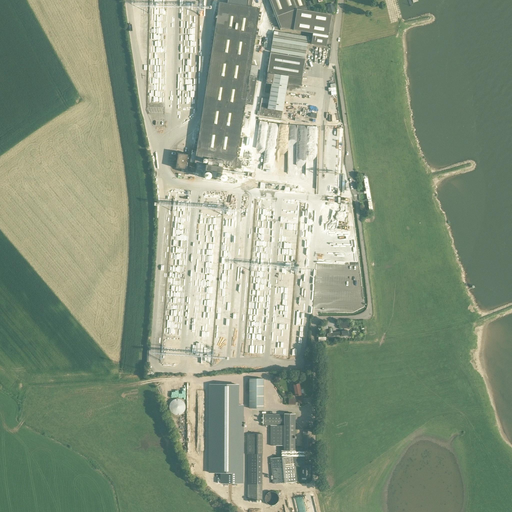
[(270,0),(281,28),(328,36),(331,15),(308,11),(295,9),(292,0),(270,0)]
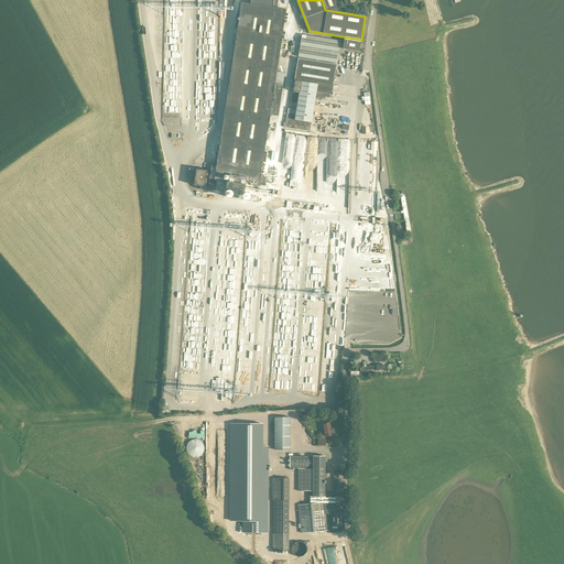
[(282,85),(274,84),(277,72),(285,9),(241,2),(216,166),(212,165),(207,188),(215,190),(216,180),(227,182),(226,188),(225,196),(238,198),(239,190),(243,191),(245,184),(259,186),(264,183),(266,177),(261,173),(270,115),(278,116),(282,85)]
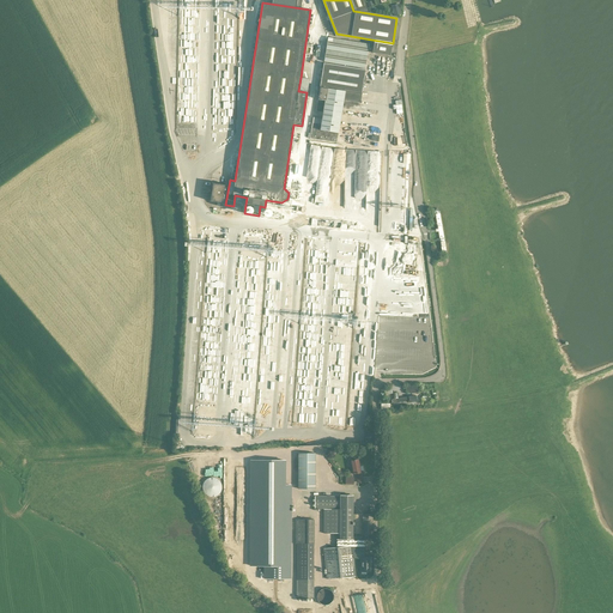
[(323,62),(365,68),(369,44),(328,38),(323,62)]
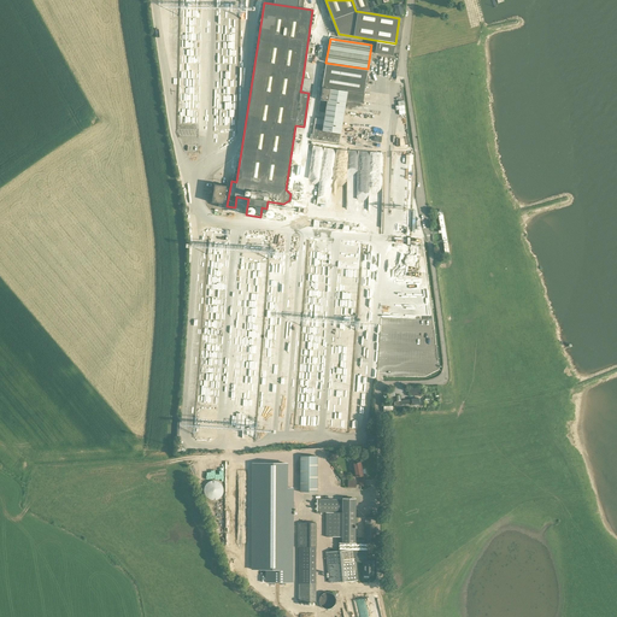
[(394,46),(376,42),(375,53),(393,57),(394,46)]
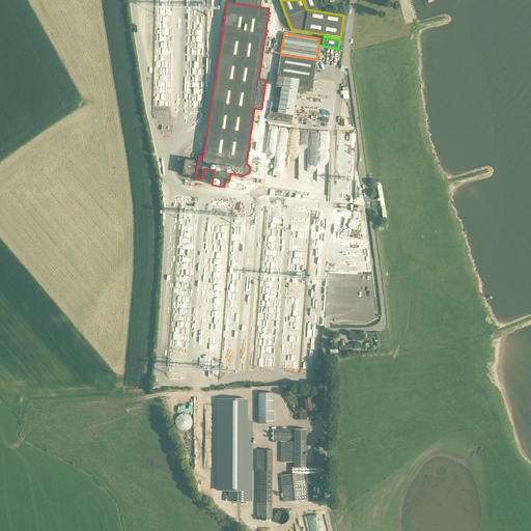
[(274,96),(280,98),(278,107),(271,106),(269,120),(291,123),(298,87),(312,89),(313,82),(316,61),(280,55),(274,96)]
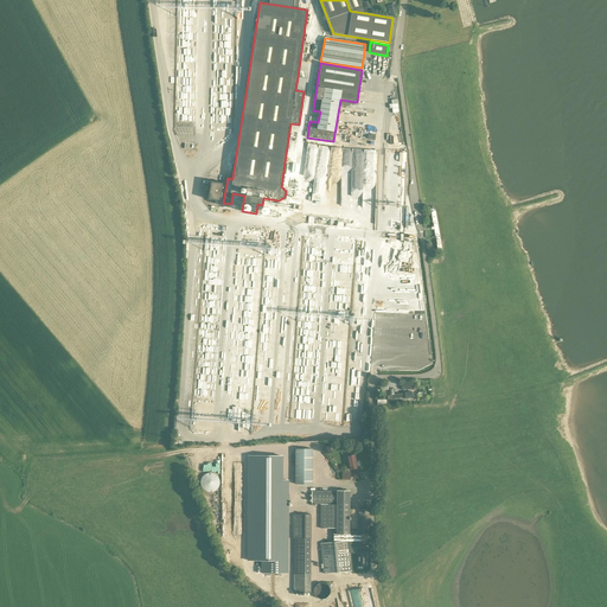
[(295,89),(304,90),(305,78),(298,77),(295,89)]
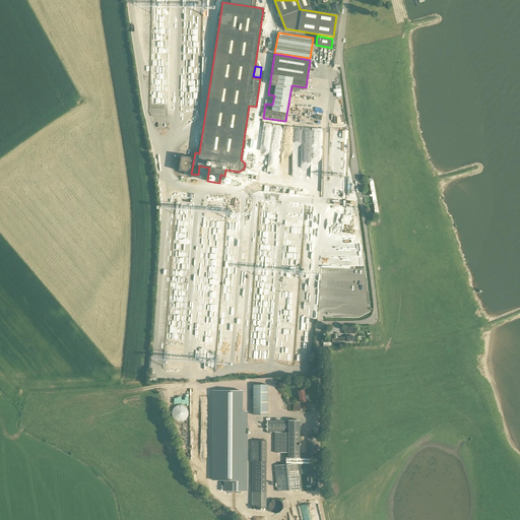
[(179,171),(189,172),(191,157),(181,155),(179,171)]
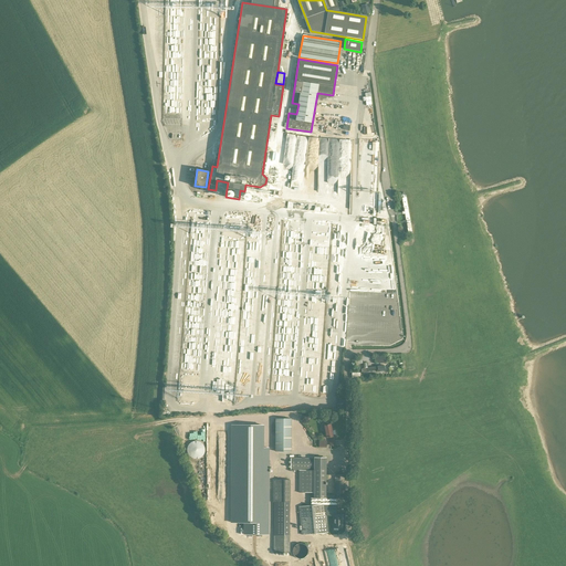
[(404,215),(409,213),(406,192),(400,194),(404,215)]
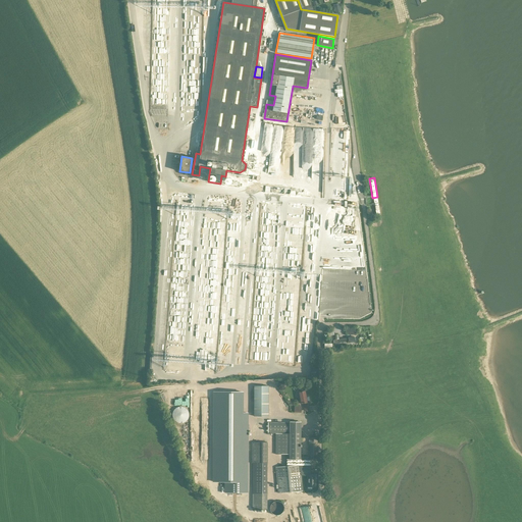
[(376,218),(381,217),(377,197),(372,198),(376,218)]
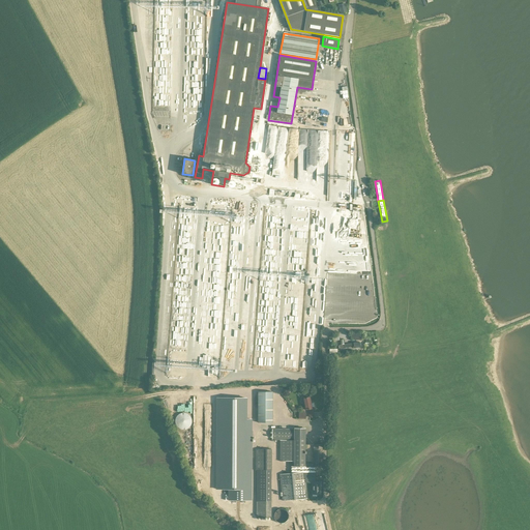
[(258,422),(272,422),(272,392),(258,391),(258,422)]
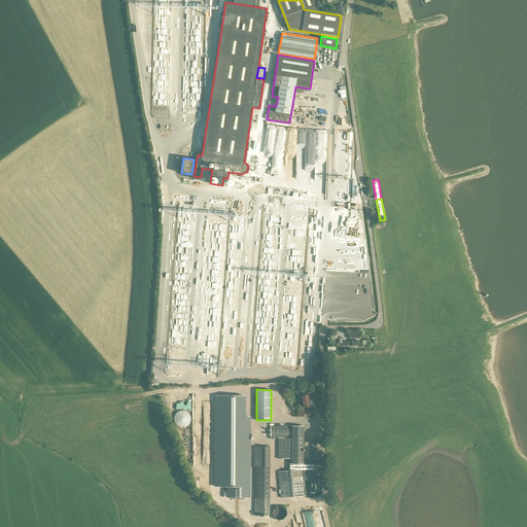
[(312,406),(310,406),(308,394),(302,396),(304,408),(308,407),(308,415),(312,415),(312,406)]
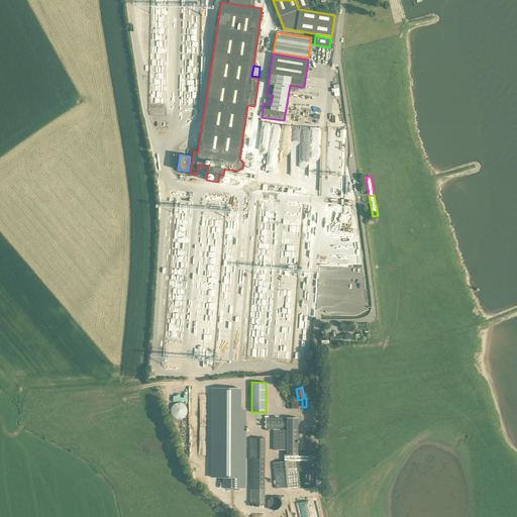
[(232,389),(212,389),(212,390),(211,478),(222,478),(222,489),(243,489),(244,410),(239,410),(239,389),(232,389)]
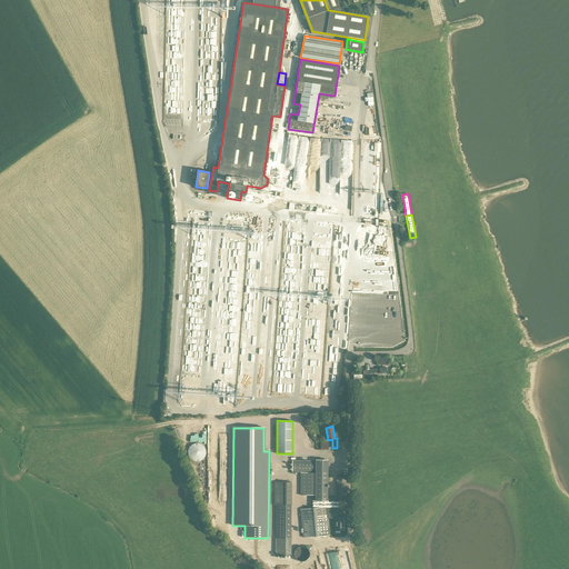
[(203,460),(205,445),(188,443),(188,459),(203,460)]
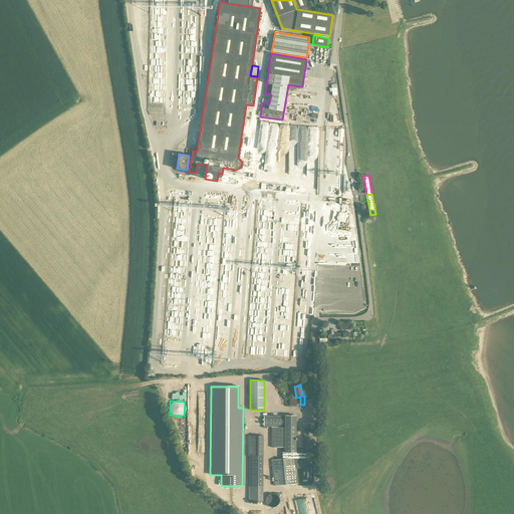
[(274,485),(298,482),(297,476),(296,463),(305,463),(305,453),(303,453),(303,450),(296,450),(296,440),(297,440),(297,438),(296,438),(296,416),(285,415),(285,416),(276,416),(274,416),(264,416),(264,427),(271,427),(271,447),(282,447),(282,455),(282,459),(272,460),(274,485)]
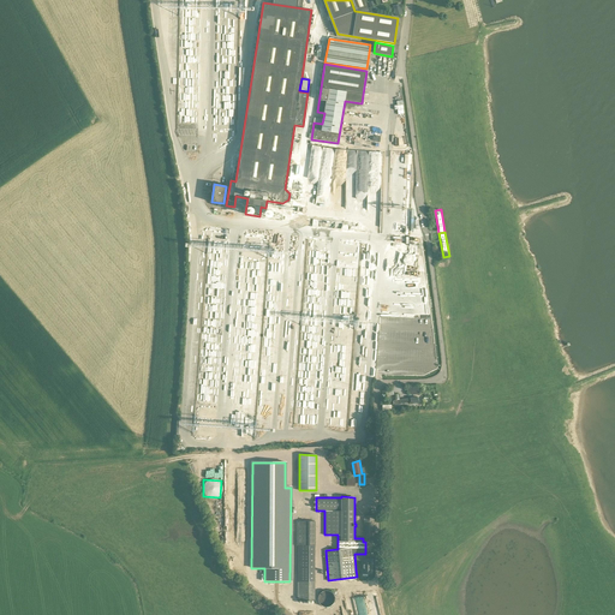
[(363,541),(375,541),(375,515),(363,515),(363,536),(363,541)]
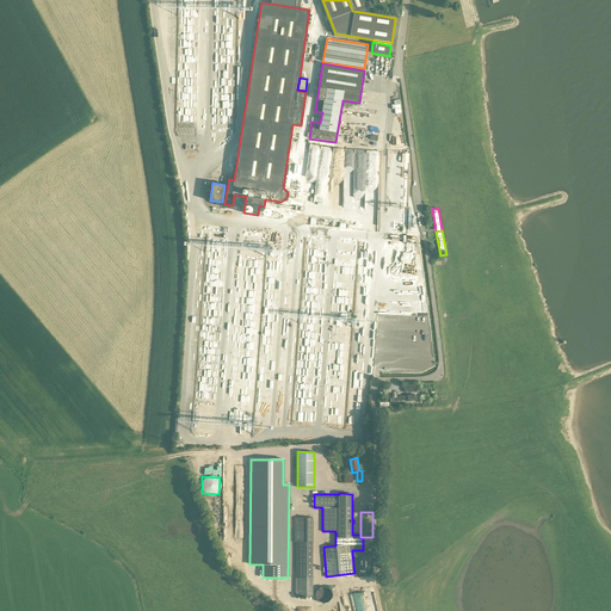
[(313,596),(313,542),(313,518),(295,518),(295,596),(313,596)]
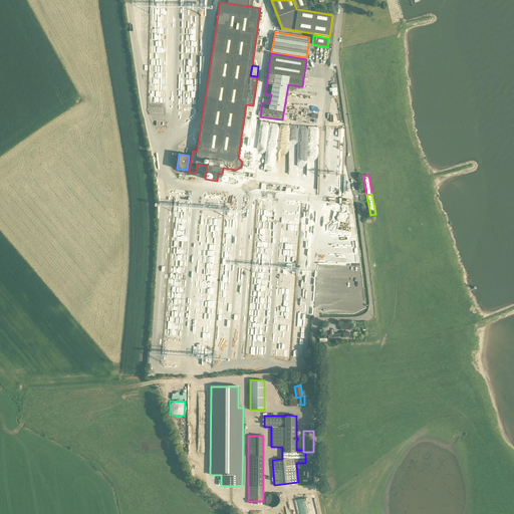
[(311,468),(303,468),(302,479),(311,480),(311,468)]
